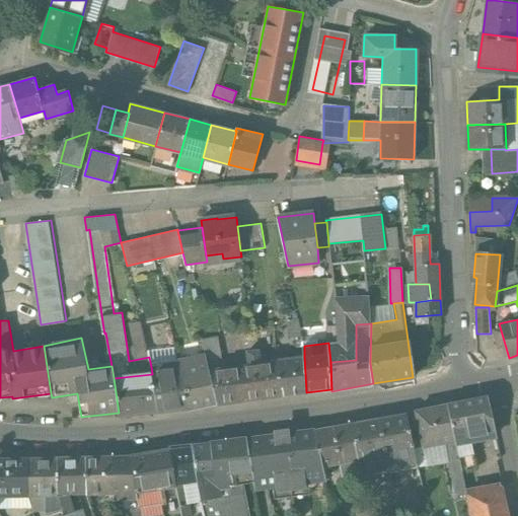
[(281,396),(306,392),(304,356),(276,361),(281,396)]
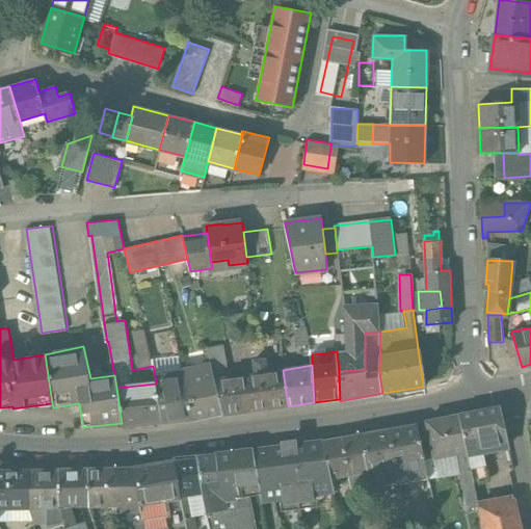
[(212,367),(183,373),(192,418),(204,416),(204,417),(220,414),(220,415),(222,415),(214,379),(212,367)]
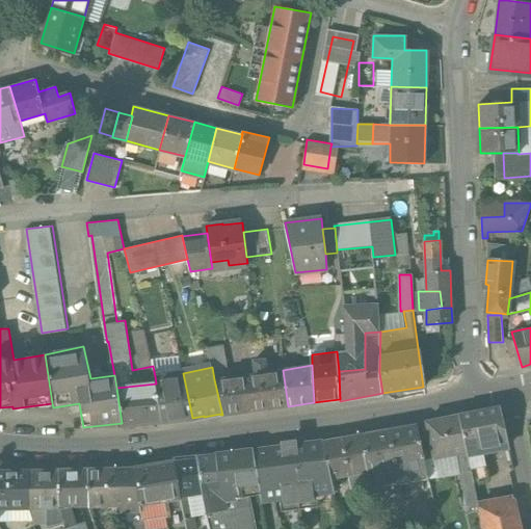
[(222,415),(288,406),(283,370),(214,379),(222,415)]
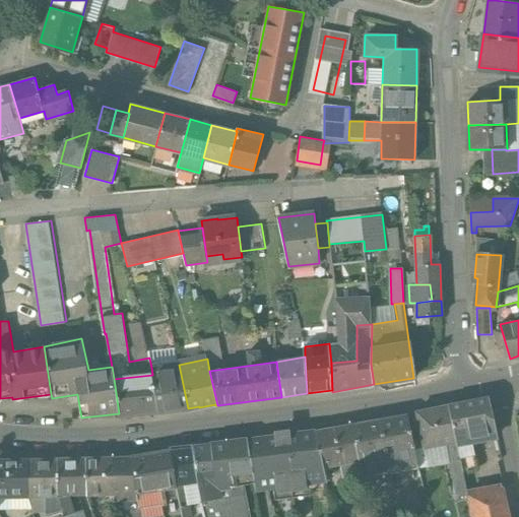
[(159,411),(188,408),(179,365),(151,368),(152,375),(159,411)]
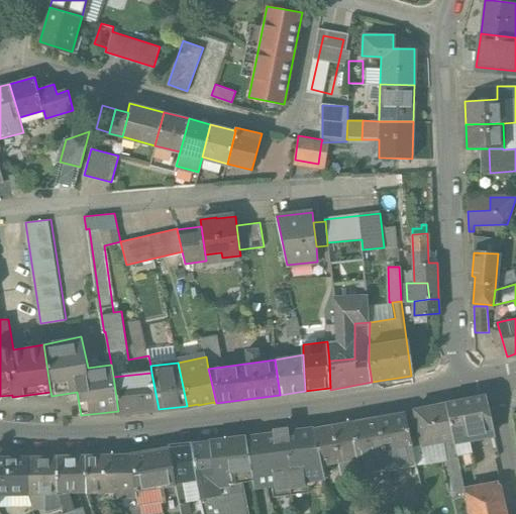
[(118,414),(159,409),(151,373),(113,377),(118,411),(118,414)]
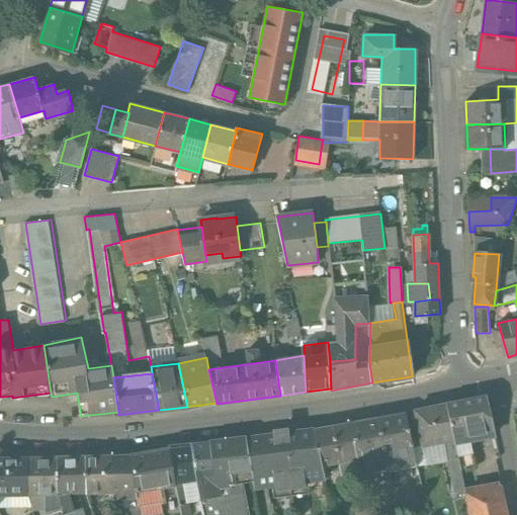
[(487,396),(446,404),(454,439),(455,442),(469,439),(495,434),(487,396)]
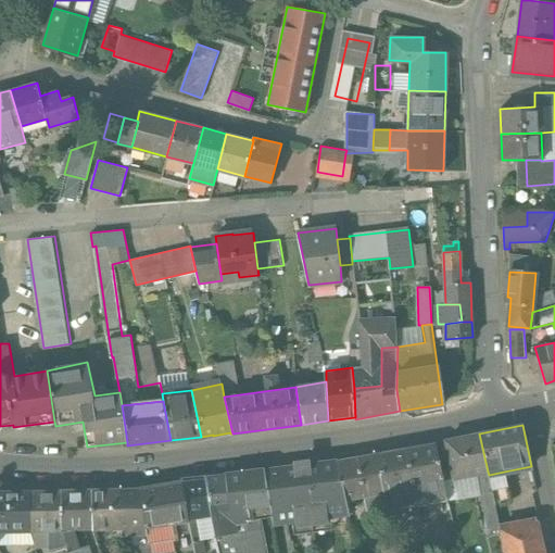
[(479,434),(445,440),(454,477),(488,472),(479,434)]
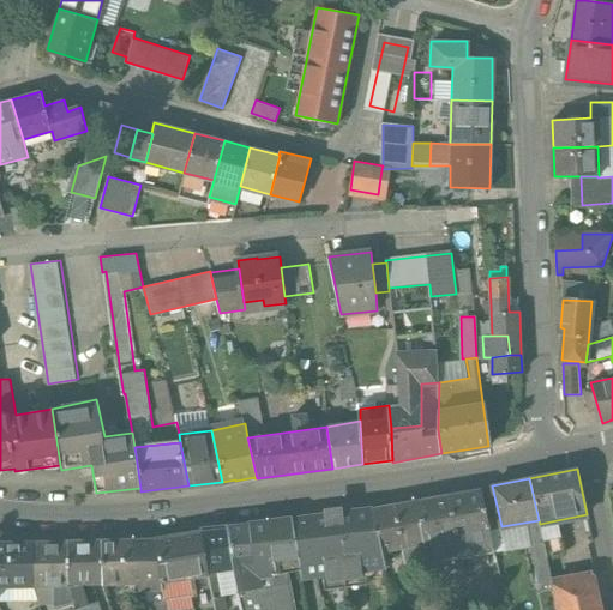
[(449,495),(461,551),(493,544),(482,489),(449,495)]
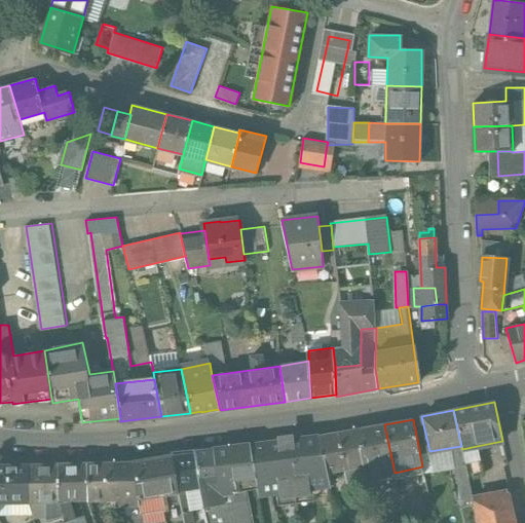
[(395,473),(384,424),(355,430),(364,465),(366,478),(395,473)]
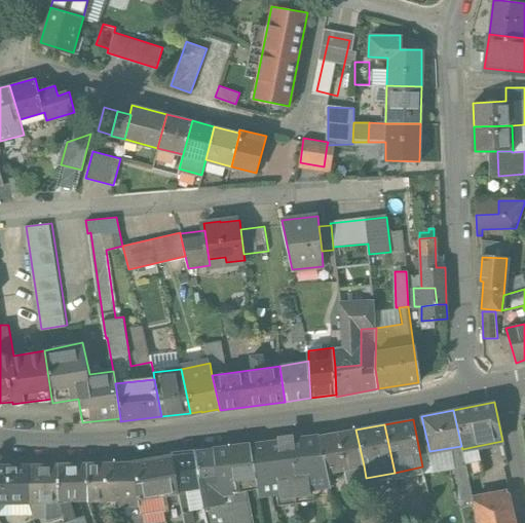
[(364,465),(355,430),(319,436),(327,473),(364,465)]
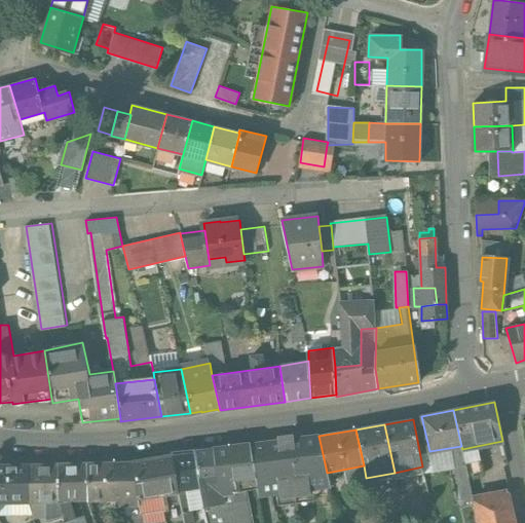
[(327,473),(319,436),(319,435),(276,443),(275,442),(249,445),(254,474),(258,495),(330,485),(327,473)]
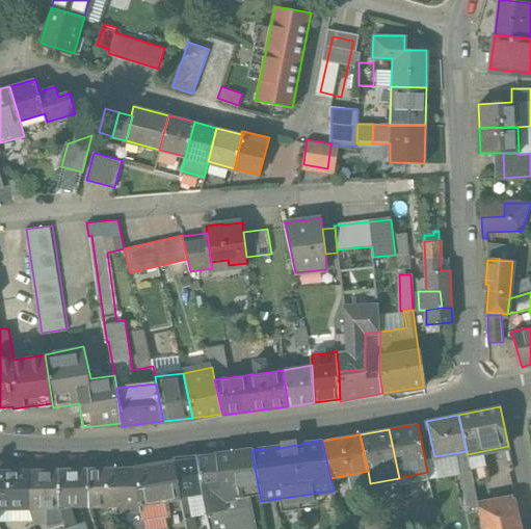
[(220,487),(203,490),(204,493),(208,512),(224,508),(223,498),(243,495),(242,488),(236,490),(236,481),(257,479),(251,450),(214,453),(220,487)]
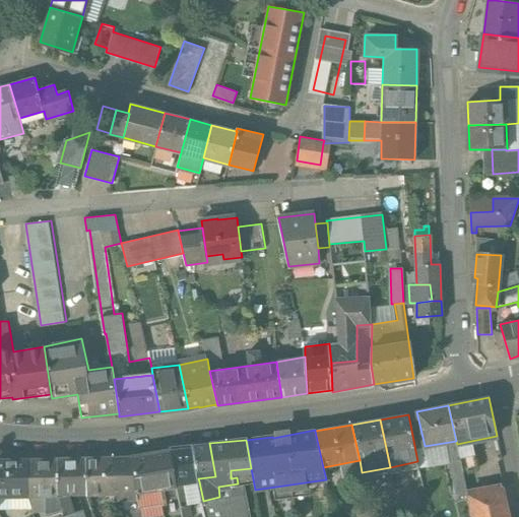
[(451,461),(457,496),(467,494),(462,471),(457,444),(456,441),(425,446),(430,465),(451,461)]
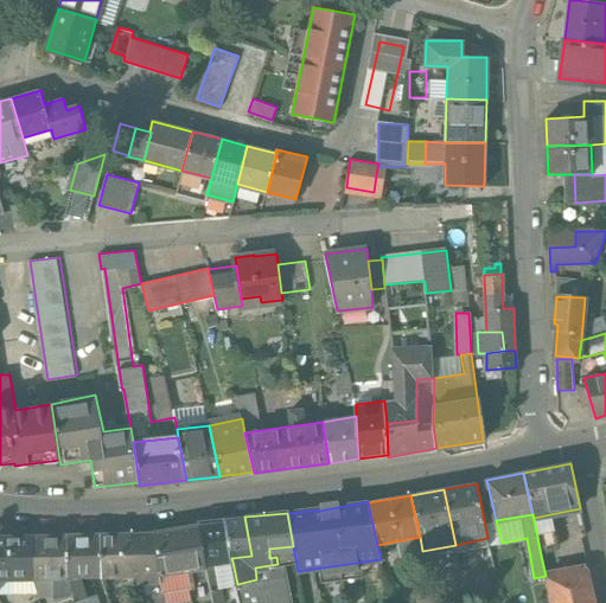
[(550,514),(534,518),(540,550),(557,546),(550,514)]
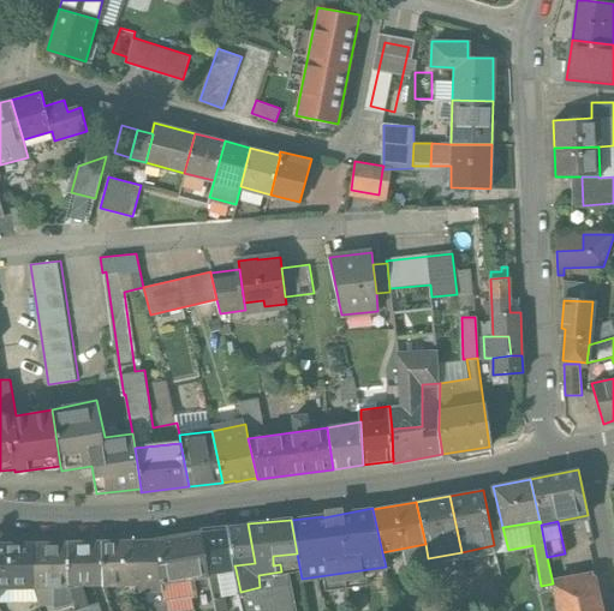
[(255,563),(248,523),(228,526),(234,565),(255,563)]
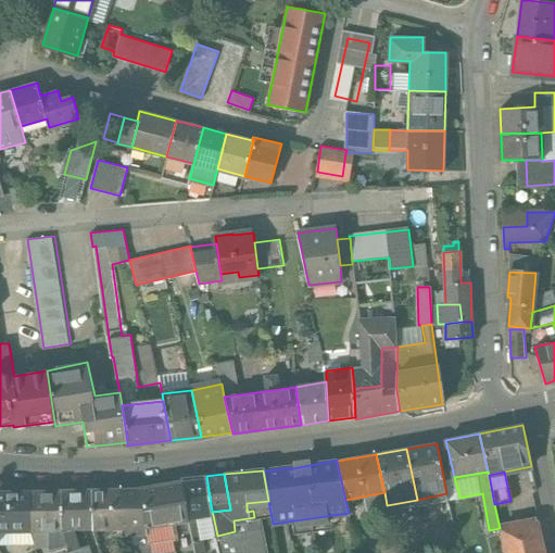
[(212,512),(206,476),(183,479),(183,481),(189,519),(199,517),(213,515),(212,512)]
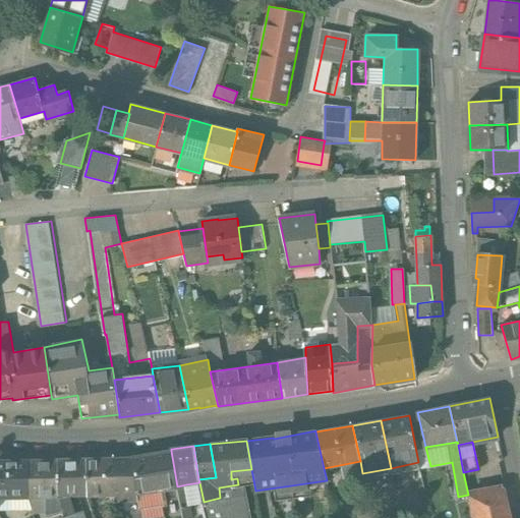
[(177,486),(171,451),(131,458),(139,508),(164,505),(167,500),(166,496),(178,494),(177,486)]
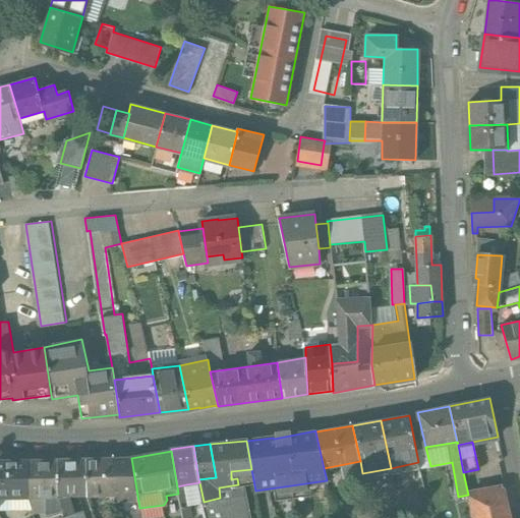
[(131,457),(119,458),(120,494),(122,511),(139,508),(131,458),(131,457)]
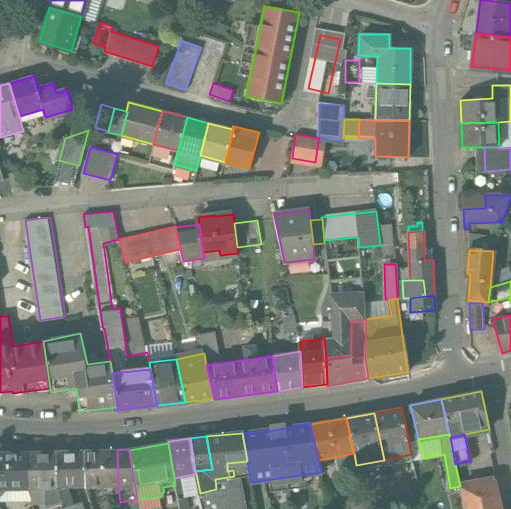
[(56,451),(57,487),(64,507),(72,504),(66,487),(85,486),(84,450),(56,451)]
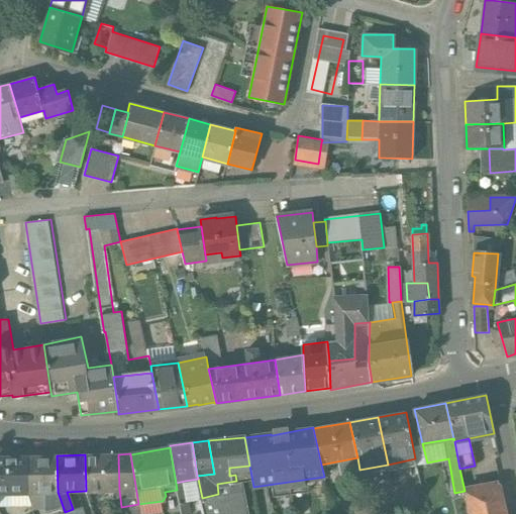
[(85,454),(86,491),(119,490),(118,454),(85,454)]
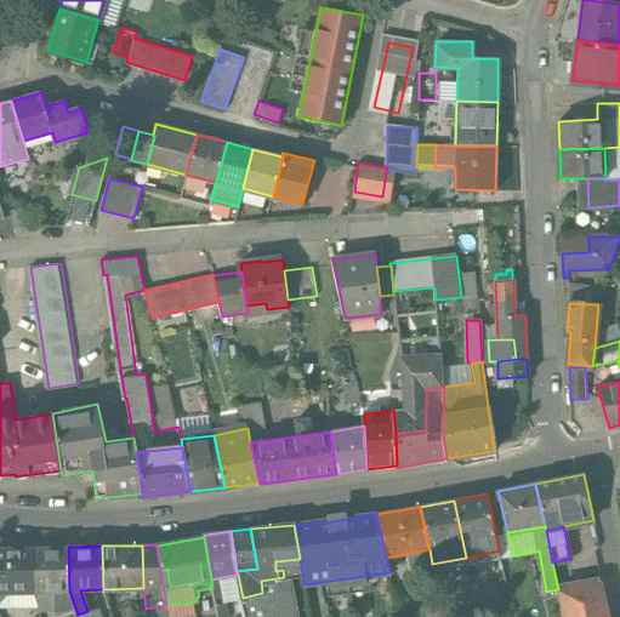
[(0,547),(0,592),(35,592),(34,547),(0,547)]
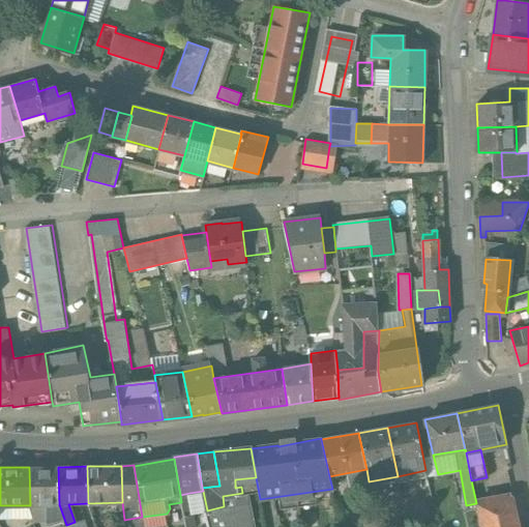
[(29,467),(30,505),(48,504),(48,526),(66,526),(66,525),(59,504),(58,467),(29,467)]
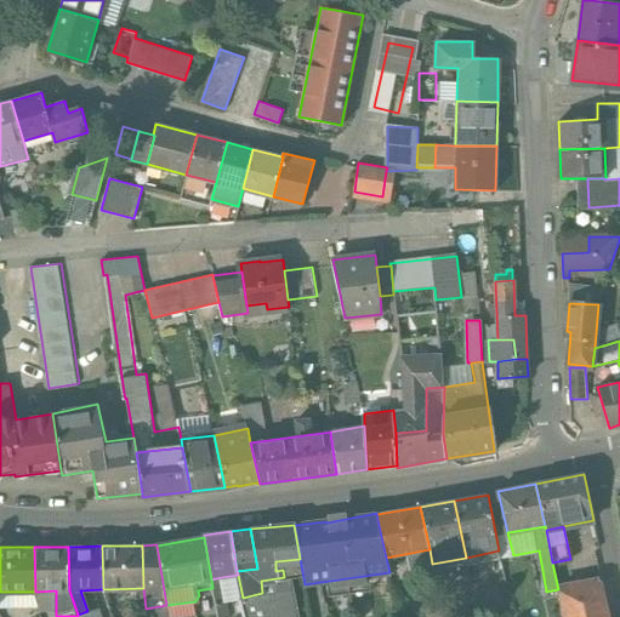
[(262,593),(243,598),(245,616),(297,616),(290,576),(284,577),(261,581),(262,593)]
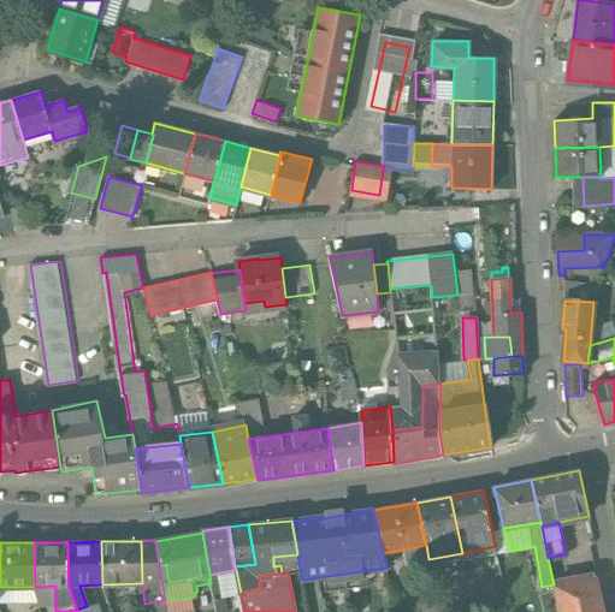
[(210,575),(211,583),(216,611),(218,611),(229,610),(220,572),(210,575)]
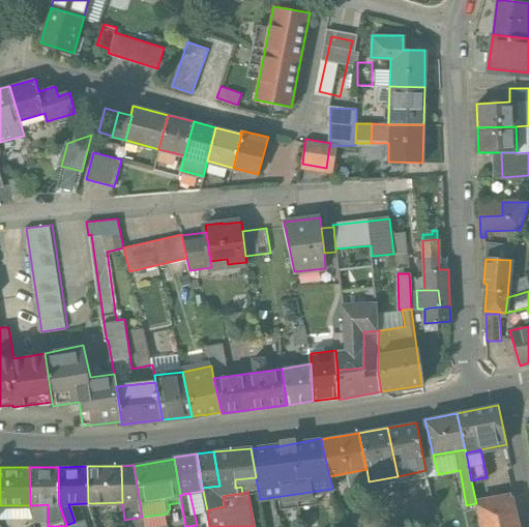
[(520,526),(513,496),(476,503),(481,526),(520,526)]
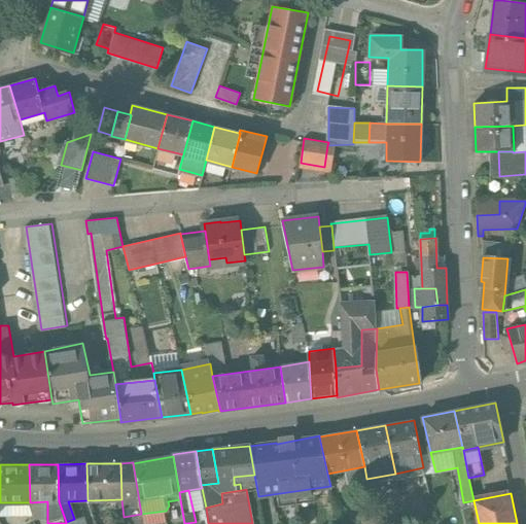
[(112,523),(108,508),(92,513),(95,523),(112,523)]
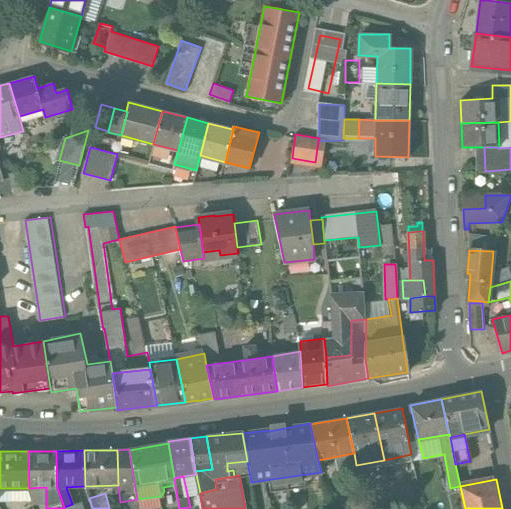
[(137,499),(120,502),(121,508),(139,508),(137,499)]
